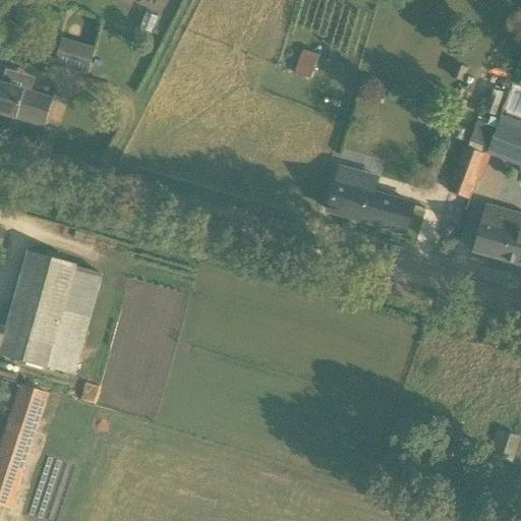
[(88,74),(95,50),(63,41),(58,58),(76,63),(74,71),(88,74)]
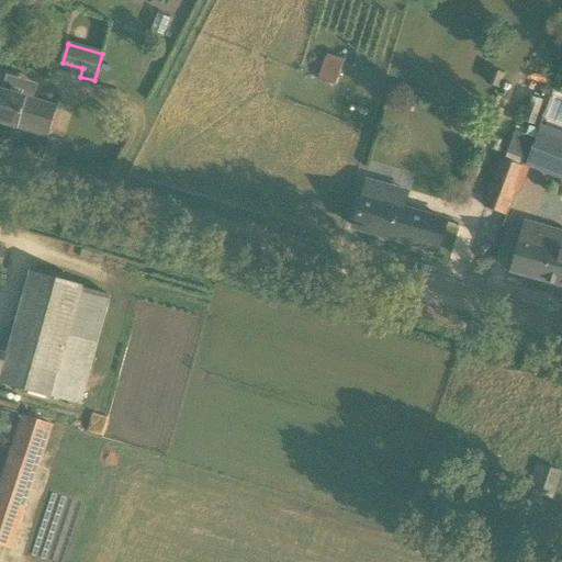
[(326,55),(318,79),(335,85),(344,62),(326,55)]
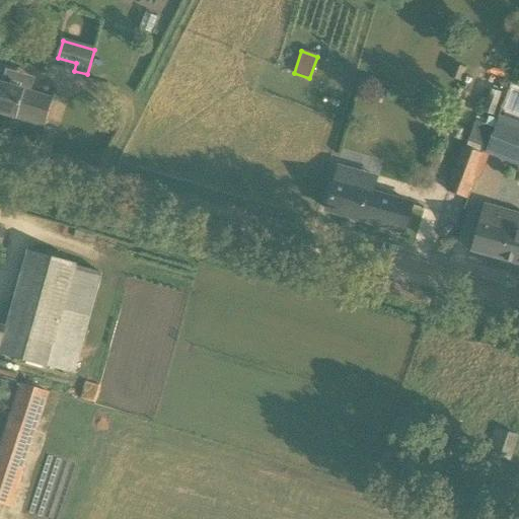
[(454,65),(450,77),(462,82),(467,69),(454,65)]
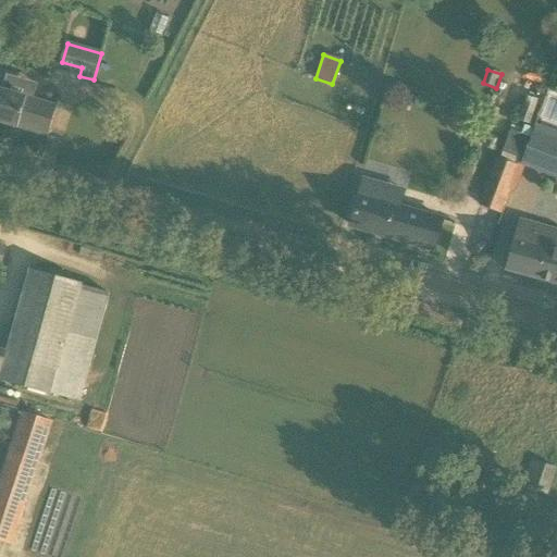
[(57,106),(0,88),(0,123),(17,128),(48,137),(57,106)]
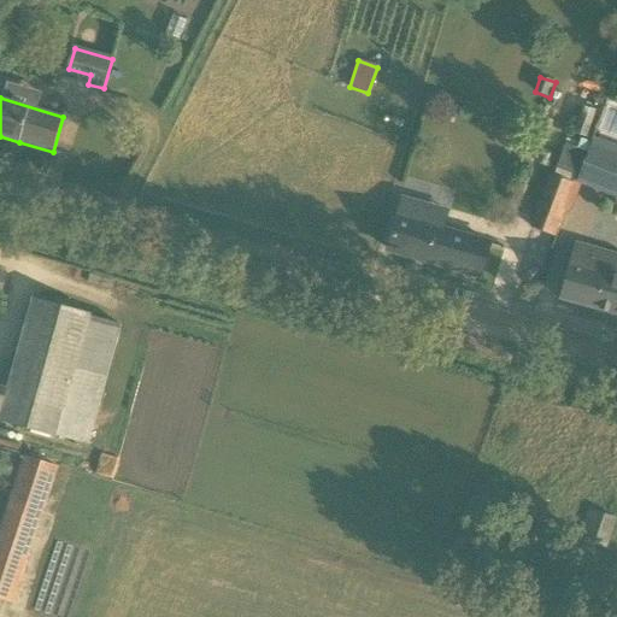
[(576,150),(588,154),(591,146),(592,145),(580,140),(576,150)]
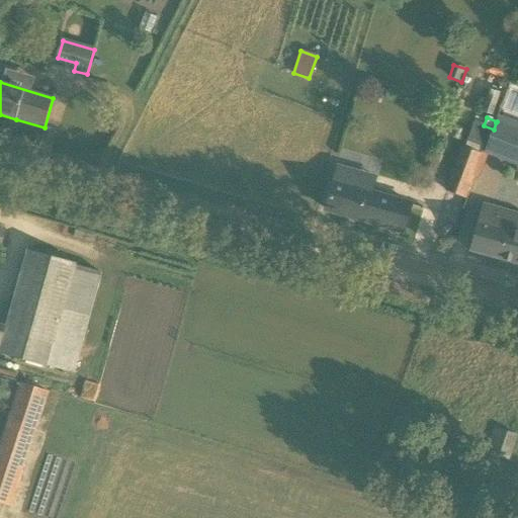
[(517,131),(496,122),(494,130),(485,153),(517,166),(517,131)]
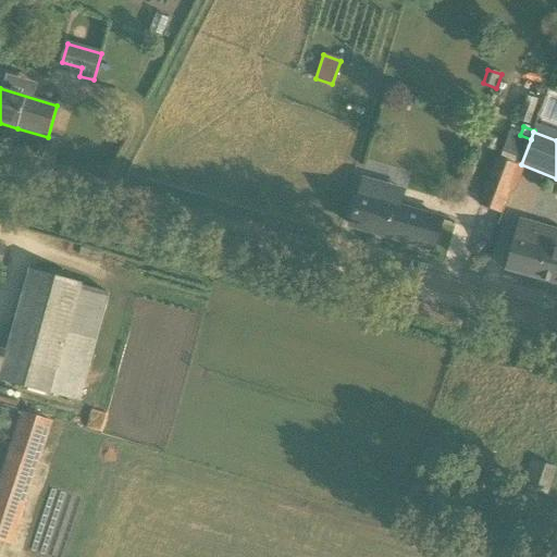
[(519,168),(496,159),(479,206),(502,214),(509,192),(519,168)]
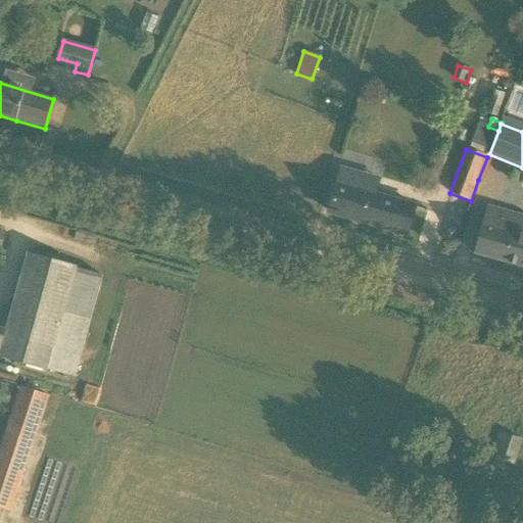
[(416,207),(337,185),(329,211),(409,235),(416,207)]
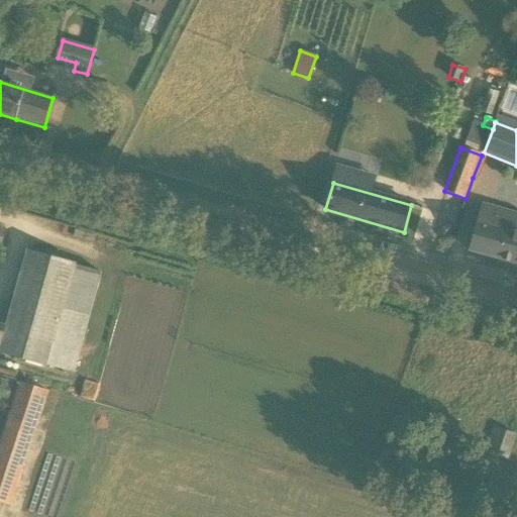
[(516,212),(483,203),(469,250),(516,264),(516,212)]
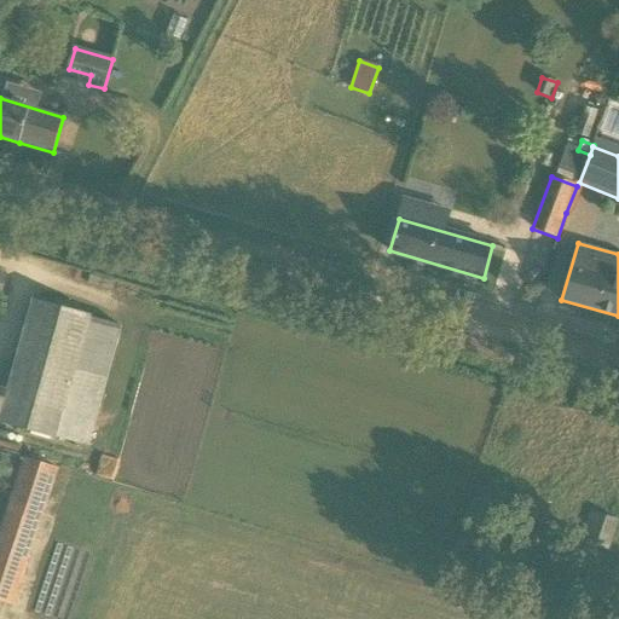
[(0,388),(0,423),(87,446),(120,325),(32,299),(7,392),(0,388)]
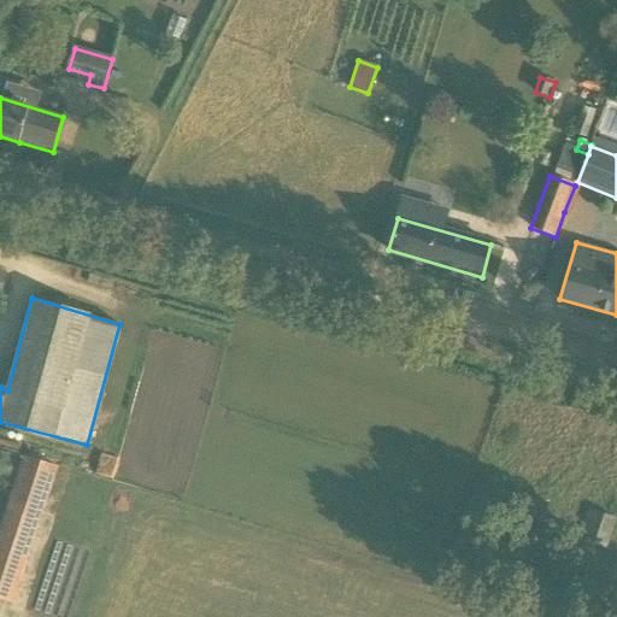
[(24,457),(0,526),(0,600),(11,605),(58,469),(24,457)]
